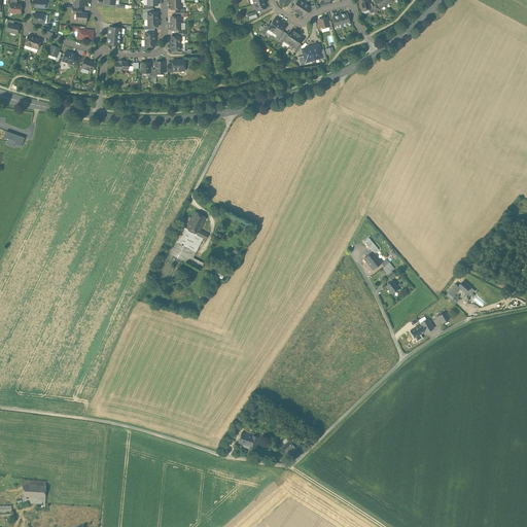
[(8,12),(22,13),(23,3),(18,3),(18,0),(7,0),(7,4),(9,4),(8,12)]
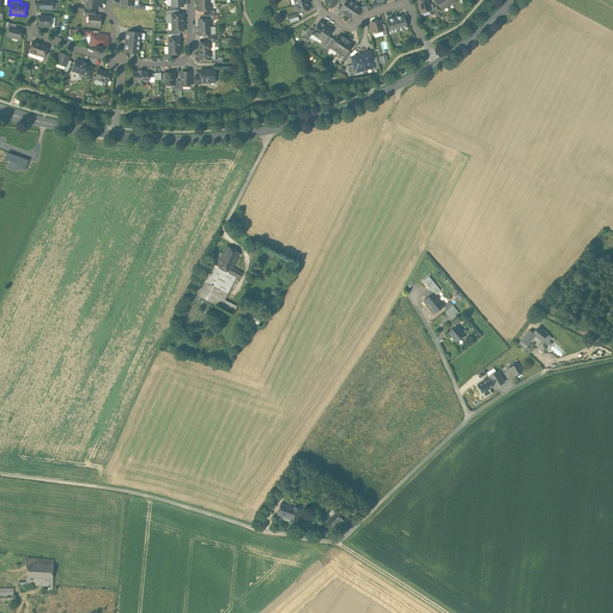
[(346,0),(344,5),(340,11),(346,16),(354,4),(349,0),(346,0)]
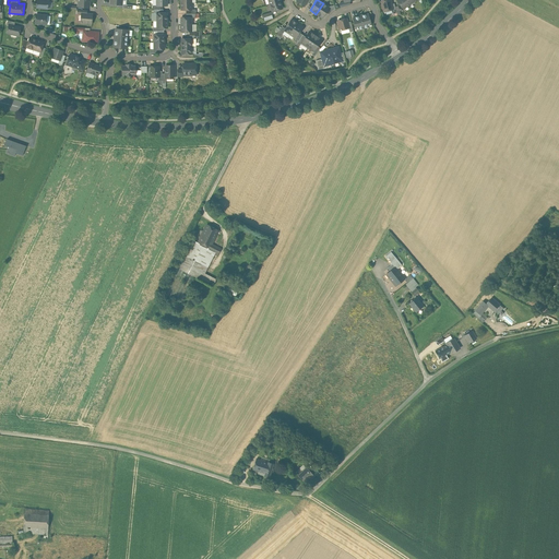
[(391,0),(381,0),(384,12),(393,10),(392,4),(391,0)]
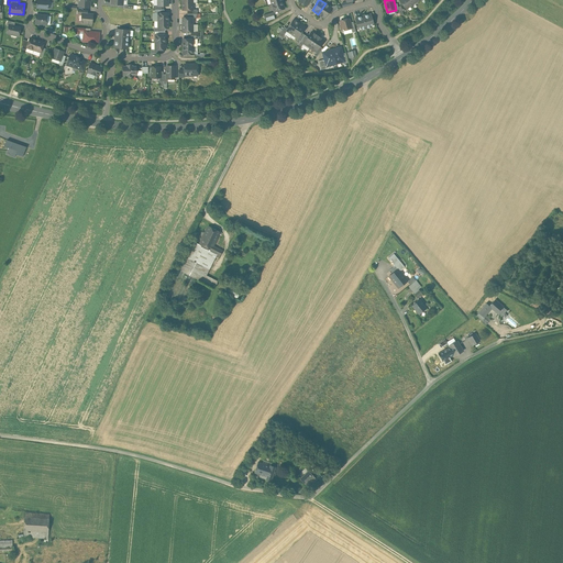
[(399,0),(407,10),(412,6),(408,0),(399,0)]
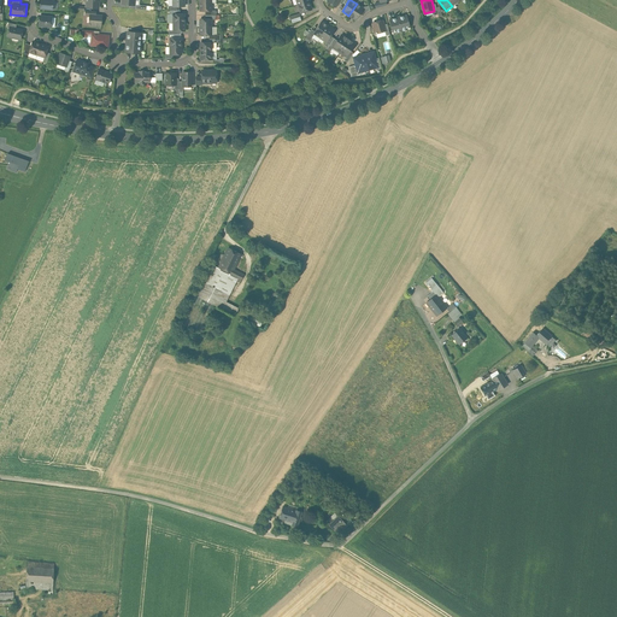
[(313,9),(311,1),(298,5),(300,12),(313,9)]
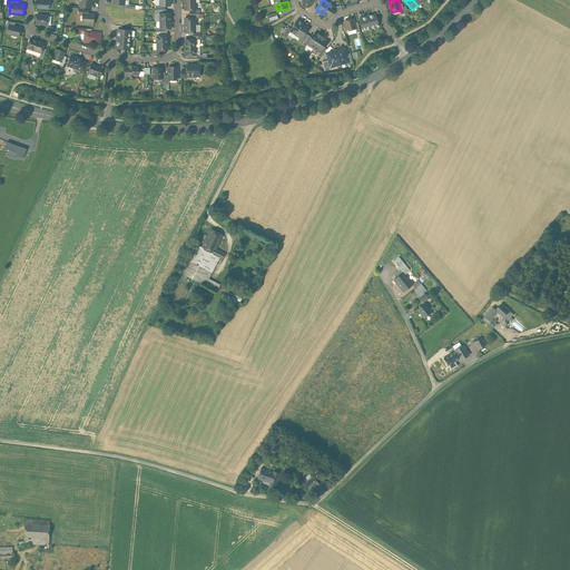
[(330,3),(322,15),(328,19),(332,13),(336,8),(330,3)]
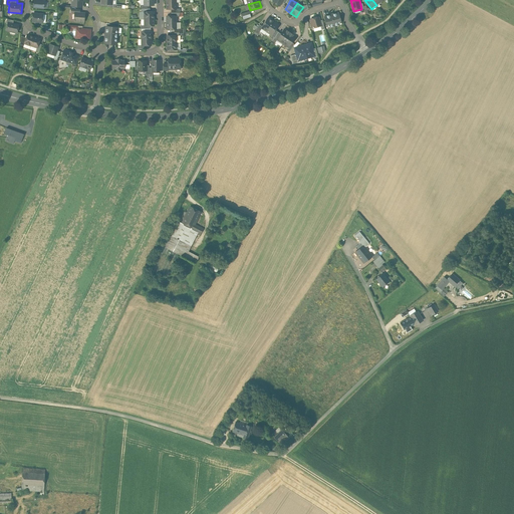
[(307,5),(303,6),(303,7),(299,12),(302,14),(303,12),(304,12),(305,10),(306,10),(308,8),(307,5)]
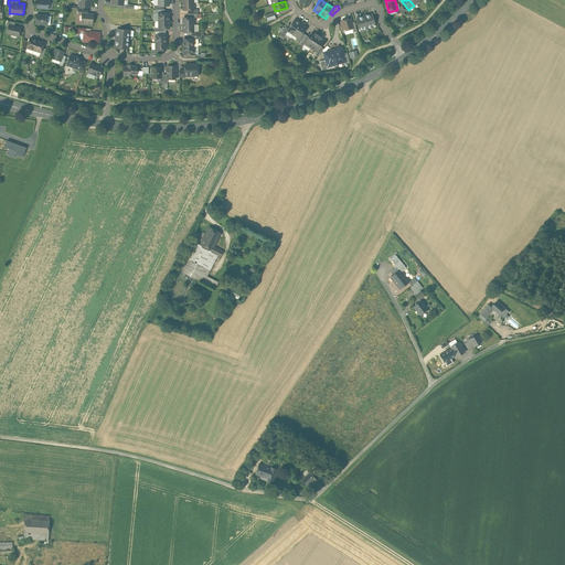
[(94,24),(95,13),(83,12),(82,23),(94,24)]
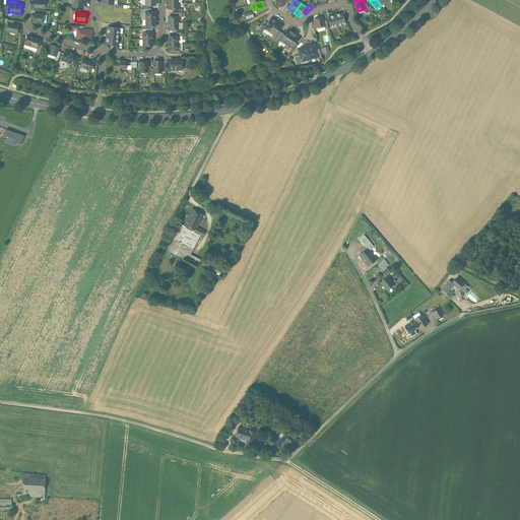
[(33,21),(44,22),(45,13),(34,12),(33,21)]
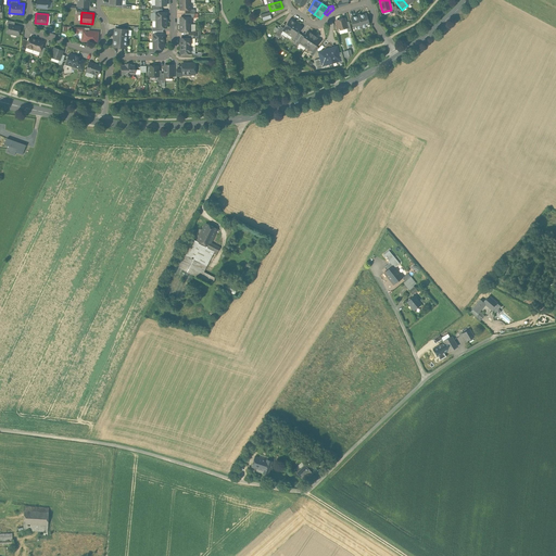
[(370,26),(367,13),(351,16),(354,29),(370,26)]
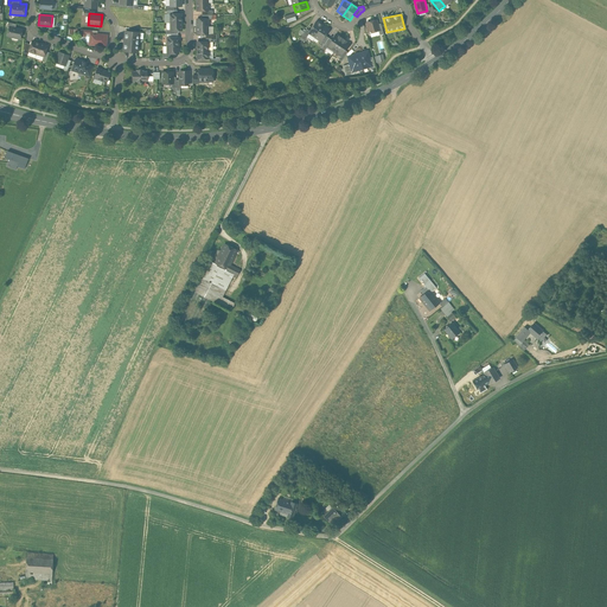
[(308,32),(315,37),(324,24),(317,19),(310,30),(307,29),(302,37),(305,38),(308,32)]
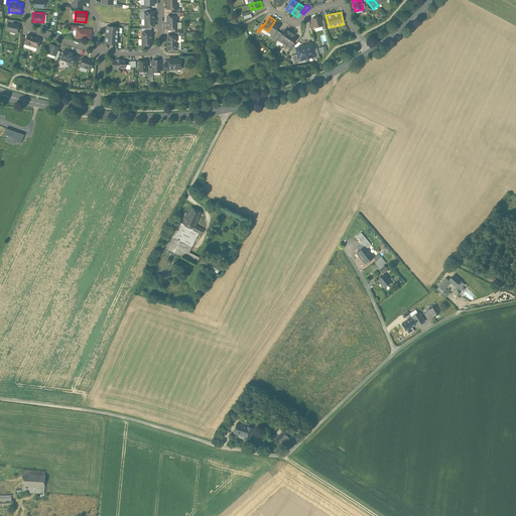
[(321,20),(320,16),(311,18),(314,29),(324,27),(321,20)]
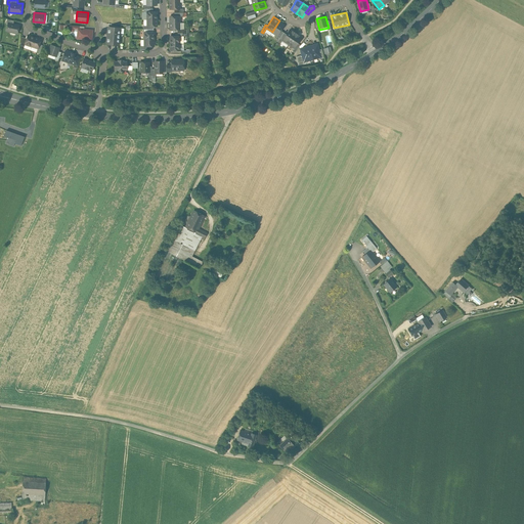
[(6,31),(18,34),(20,26),(14,25),(15,20),(7,18),(6,23),(8,23),(6,31)]
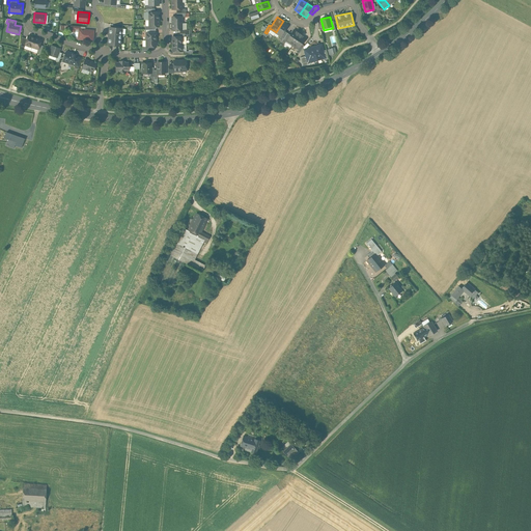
[(288,24),(283,21),(276,32),(281,35),(279,37),(283,39),(287,33),(284,30),(288,24)]
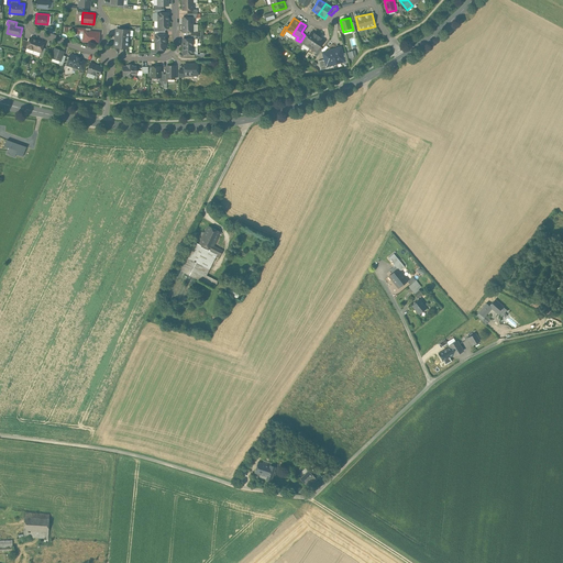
[(129,30),(117,29),(114,47),(128,48),(128,46),(129,46),(129,43),(128,43),(129,36),(130,36),(130,33),(129,33),(129,30)]
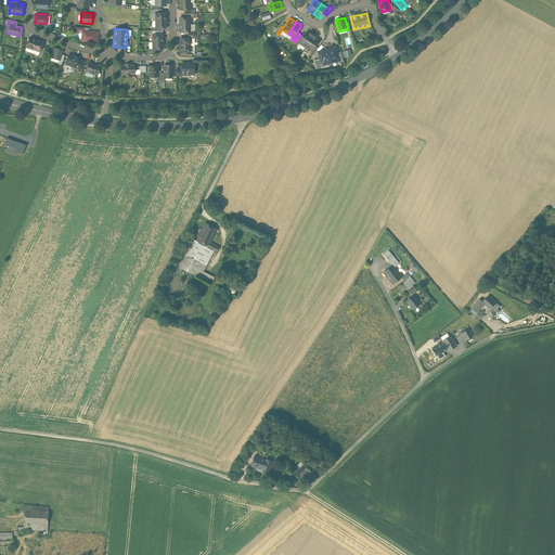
[(81,40),(99,42),(100,30),(82,29),(81,40)]
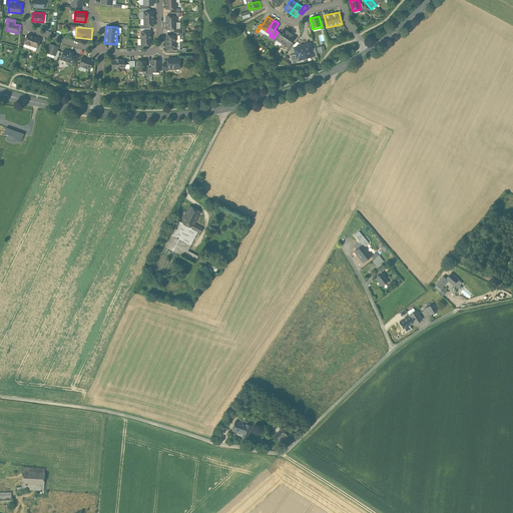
[(278,39),(283,43),(291,32),(285,28),(280,35),(278,33),(274,39),(276,41),(278,39)]
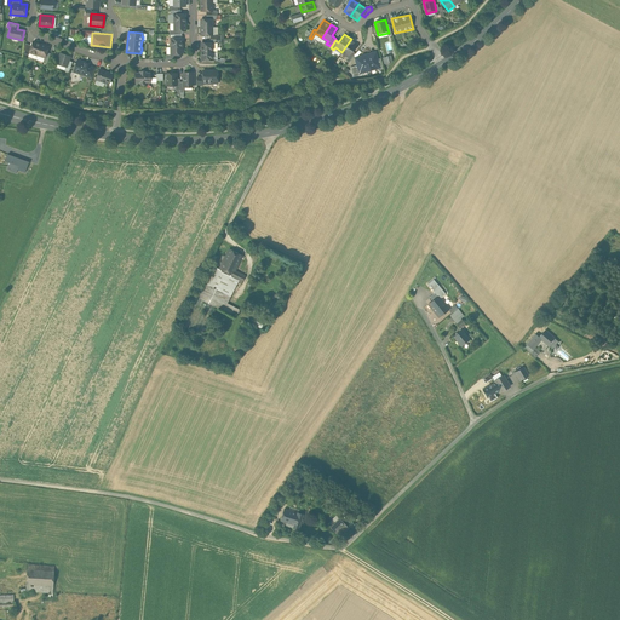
[(172,36),(172,47),(183,46),(183,36),(181,36),(172,36)]
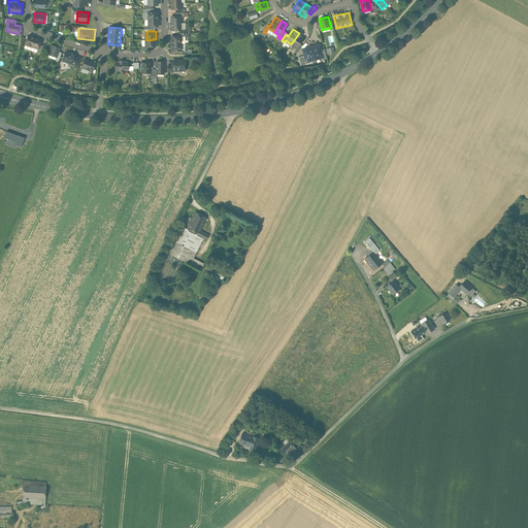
[(305,37),(299,33),(291,44),(298,48),(297,52),(298,53),(303,45),(301,44),(305,37)]
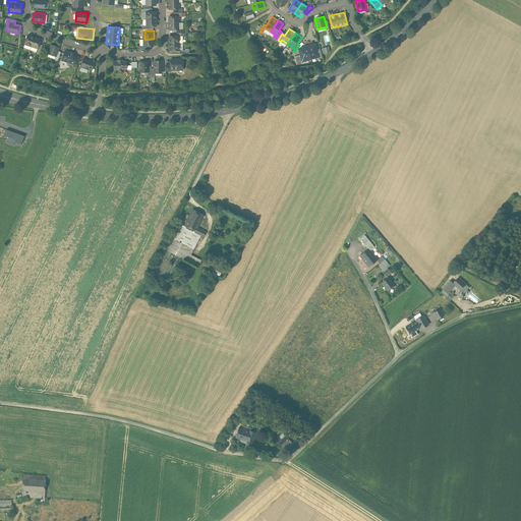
[(24,44),(32,46),(35,36),(29,34),(26,38),(23,36),(20,46),(23,47),(24,44)]
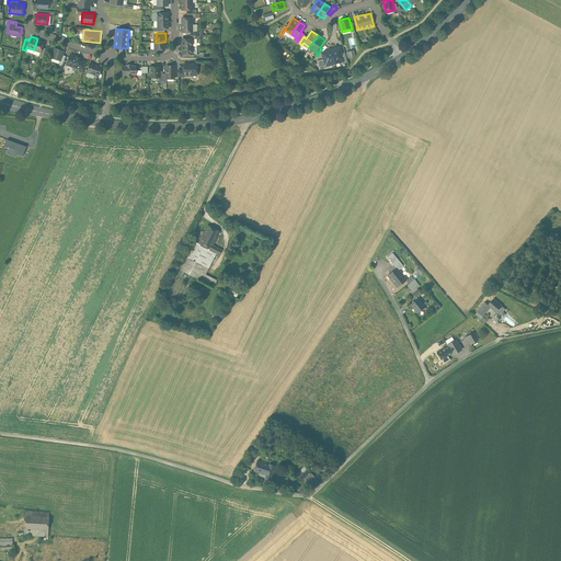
[(182,37),(182,46),(194,46),(194,37),(191,37),(182,37)]
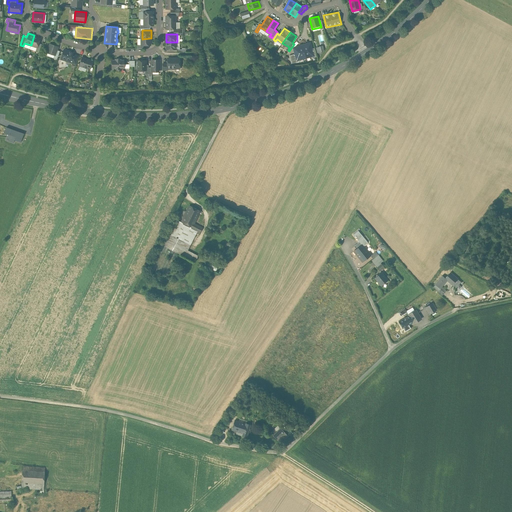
[(40,37),(34,35),(31,45),(37,47),(35,51),(39,52),(42,43),(38,42),(40,37)]
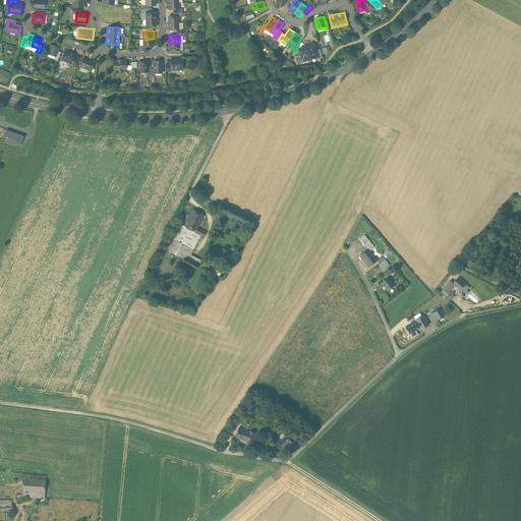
[(51,43),(48,53),(56,55),(55,58),(58,59),(61,51),(58,51),(60,46),(51,43)]
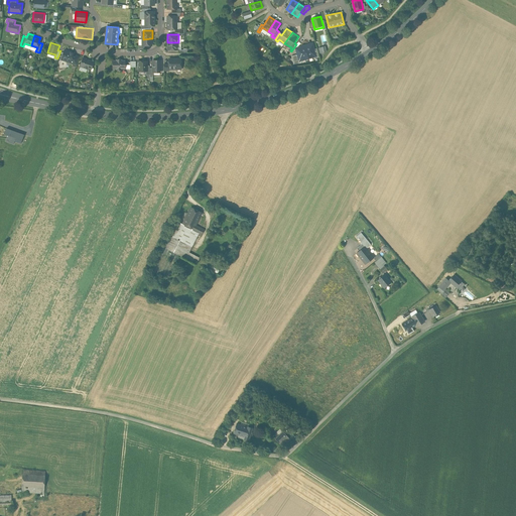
[(313,42),(305,45),(308,58),(316,56),(313,42)]
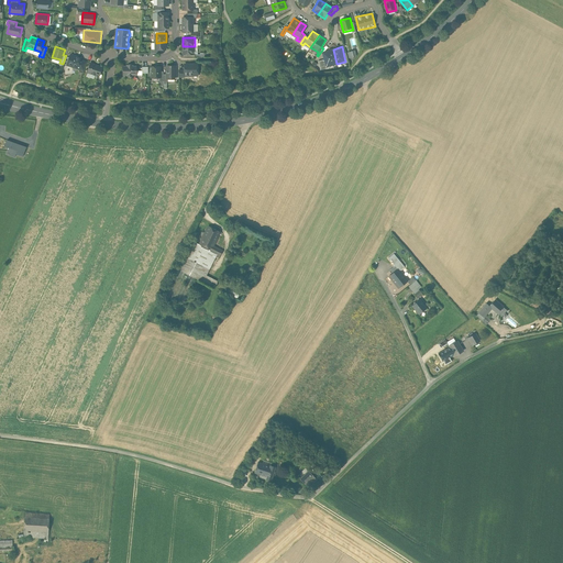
[(328,66),(337,64),(333,50),(323,52),(328,66)]
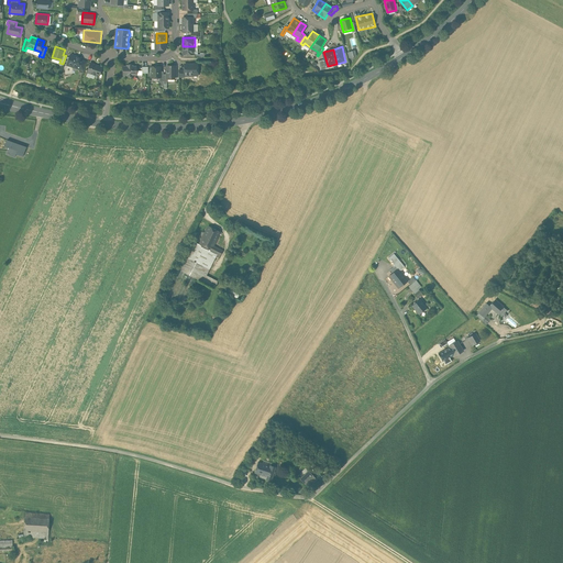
[(67,65),(84,70),(88,59),(81,57),(81,56),(70,53),(67,65)]
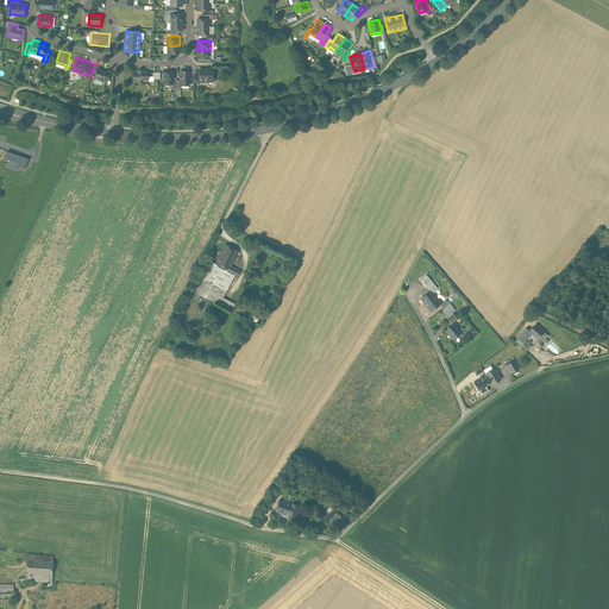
[(215,68),(199,68),(199,75),(194,75),(194,82),(215,82),(215,68)]
